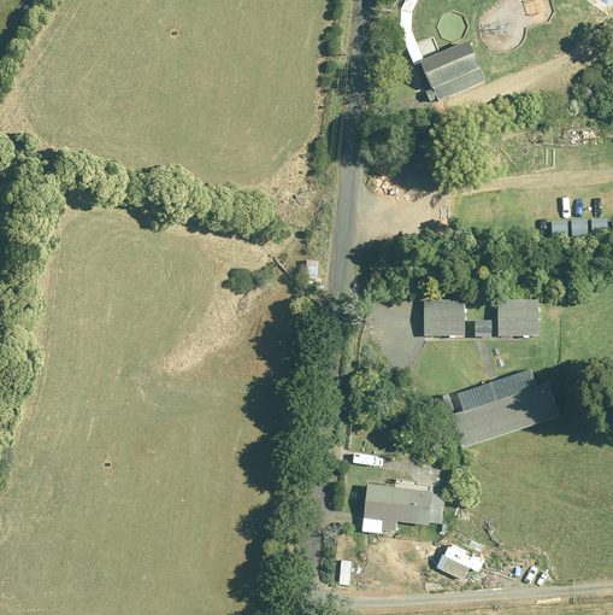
[(406,0),(398,19),(400,33),(430,103),(438,101),(423,60),(411,30),(411,11),(416,0),(406,0)]
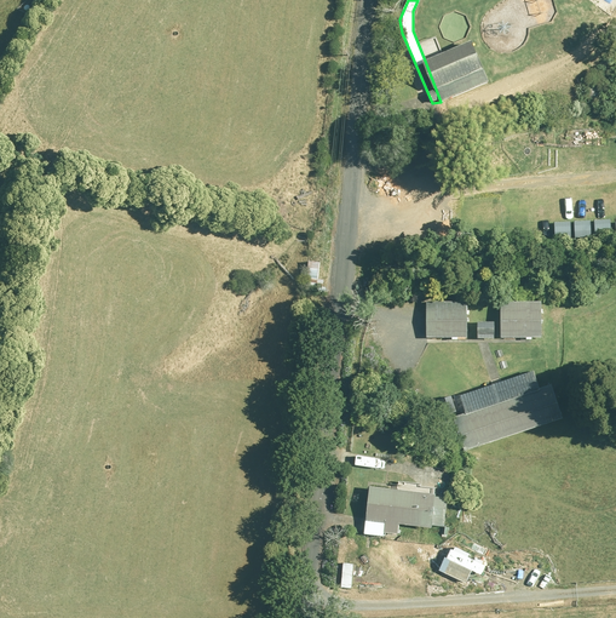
[(475,41),(425,61),(429,70),(441,102),(491,81),(475,41)]
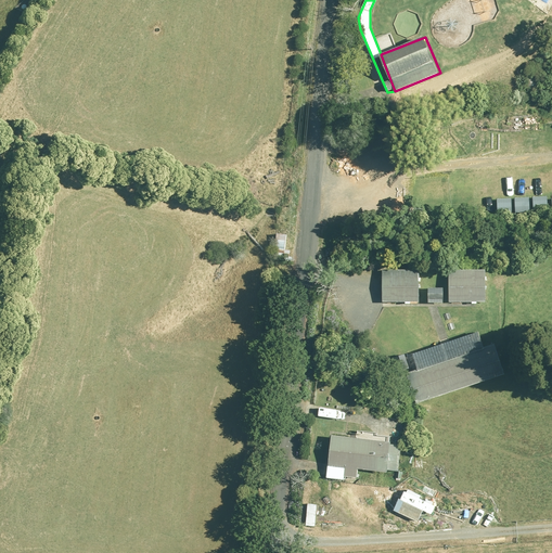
[(525,89),(526,90),(528,91),(531,91),(534,90),(535,89),(537,87),(537,85),(537,82),(536,80),(535,79),(533,78),(530,77),(528,77),(526,78),(524,80),(523,82),(523,85),(524,87),(525,89)]
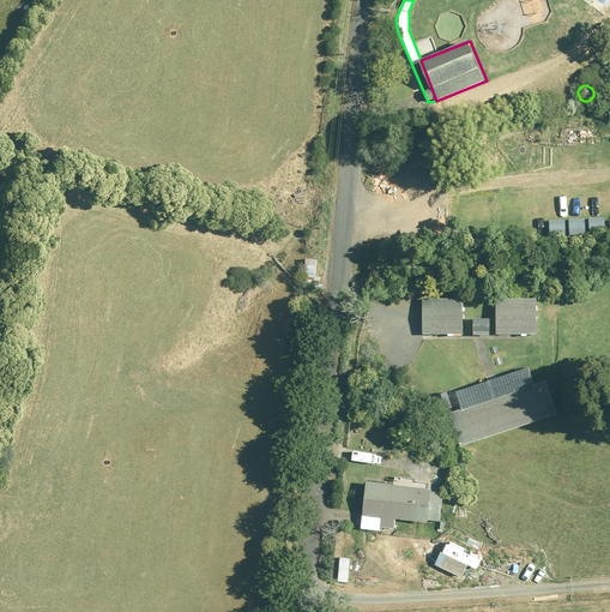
[(596,106),(597,107),(599,108),(602,108),(605,107),(607,106),(608,103),(609,101),(609,99),(608,96),(607,95),(604,93),(602,93),(599,93),(597,94),(595,96),(593,99),(593,101),(595,103),(596,106)]
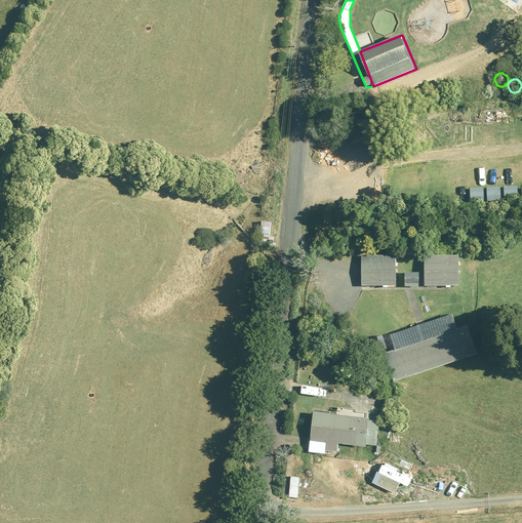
[(518,198),(517,187),(503,188),(504,199),(518,198)]
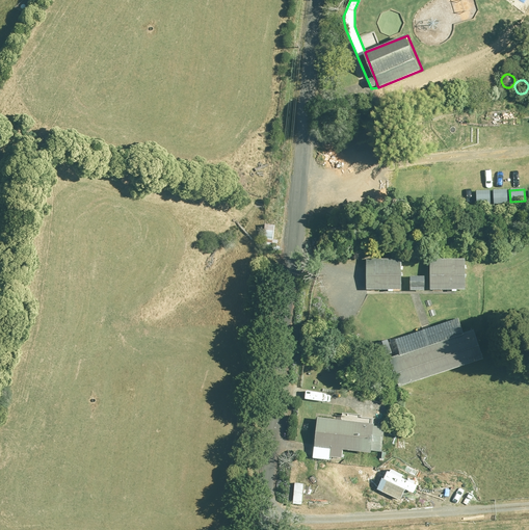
[(488,203),(488,191),(474,192),(475,204),(488,203)]
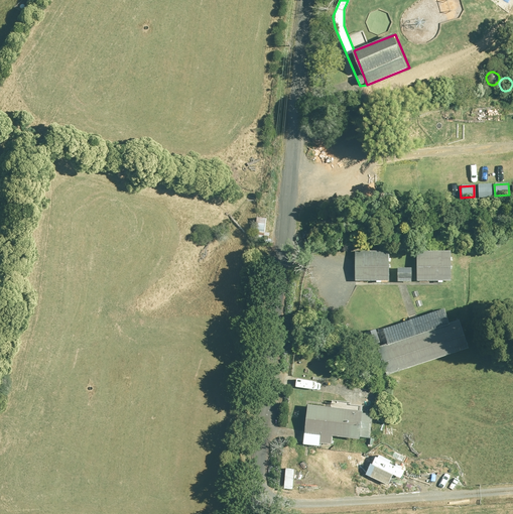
[(491,196),(491,185),(477,185),(478,197),(491,196)]
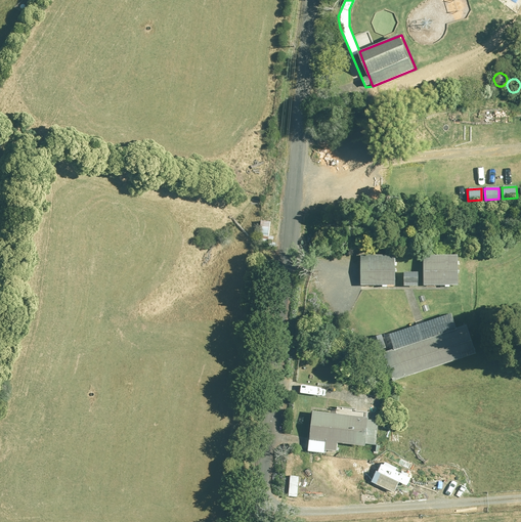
[(396,254),(359,254),(359,286),(396,286),(396,254)]
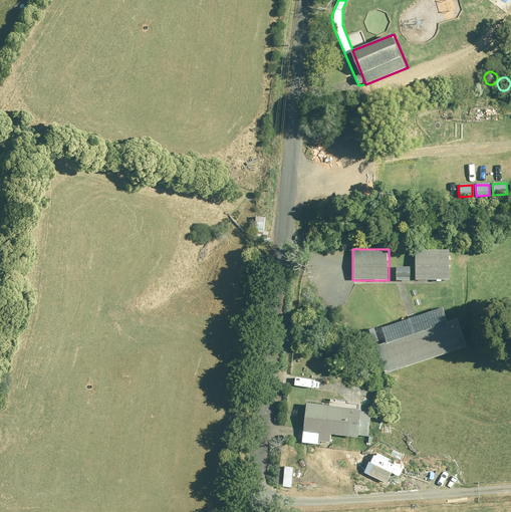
[(453,250),(416,250),(416,281),(452,281),(453,250)]
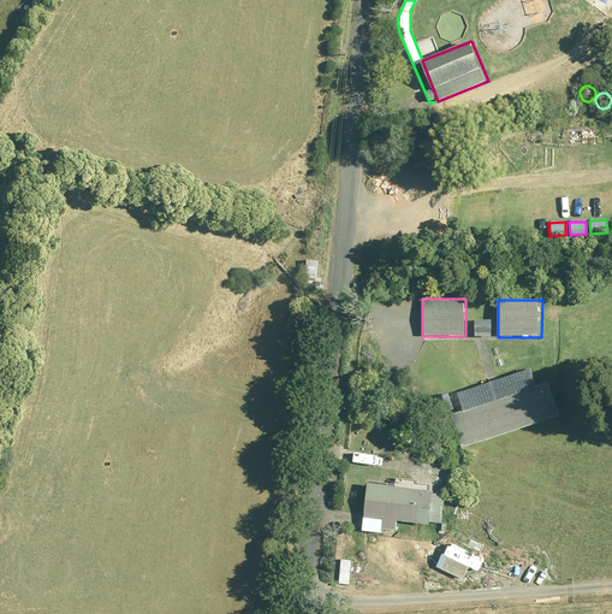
[(491,319),(473,319),(473,336),(491,336),(491,319)]
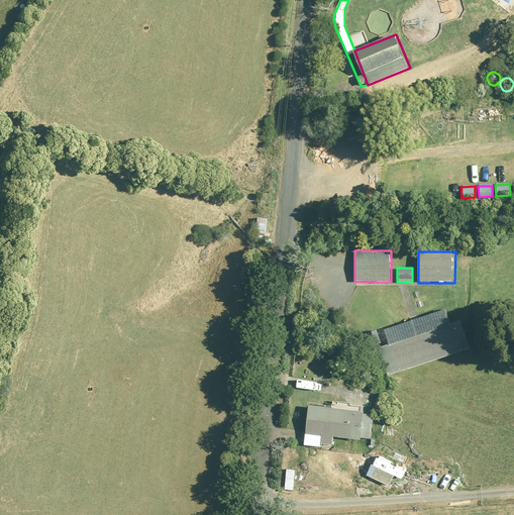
[(460,319),(384,344),(379,329),(367,333),(381,375),(470,346),(460,319)]
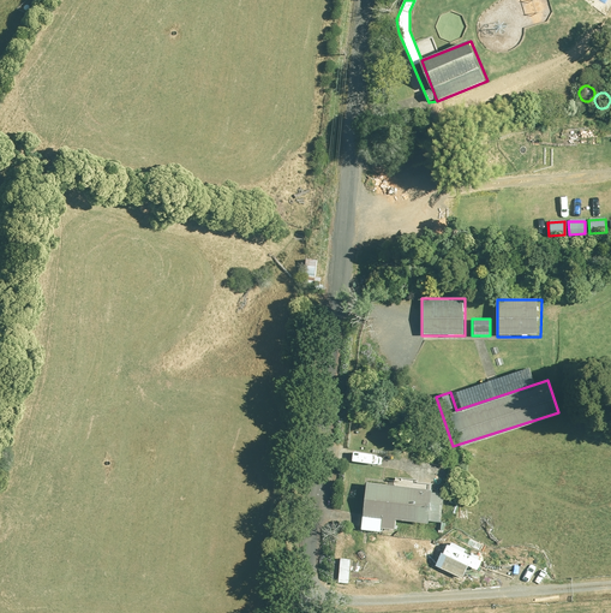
[(419,491),(359,484),(355,515),(415,522),(419,491)]
